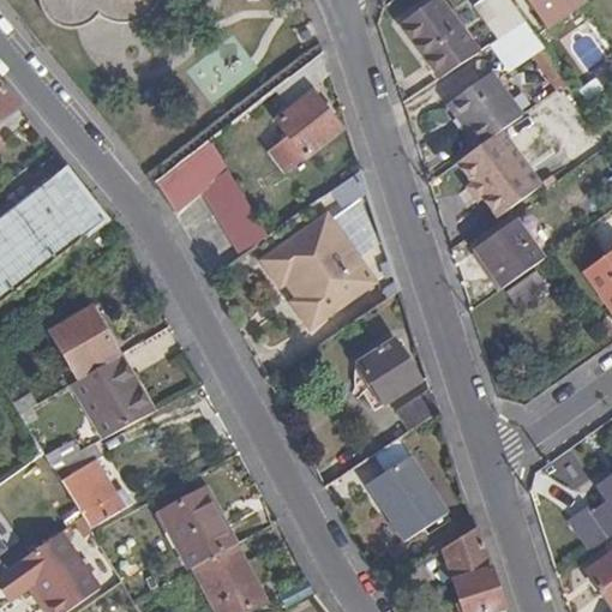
[(37,0),(39,6),(42,13),(46,18),(57,25),(66,27),(79,27),(85,23),(97,12),(102,17),(111,21),(118,22),(135,21),(144,16),(153,10),(159,0),(37,0)]
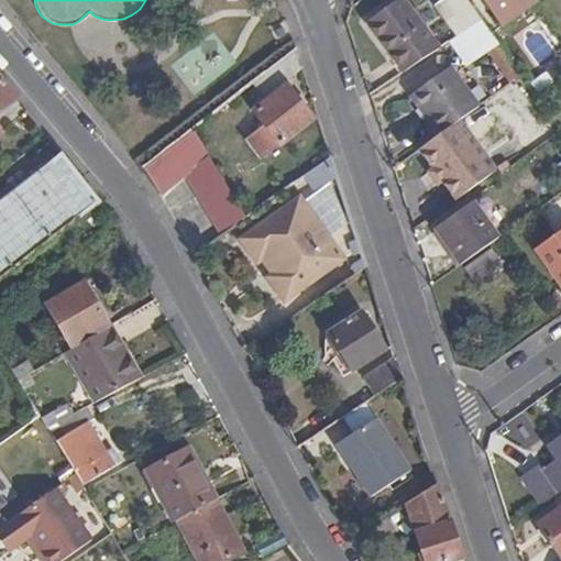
[(393,0),(367,20),(402,69),(433,46),(400,0),(393,0)]
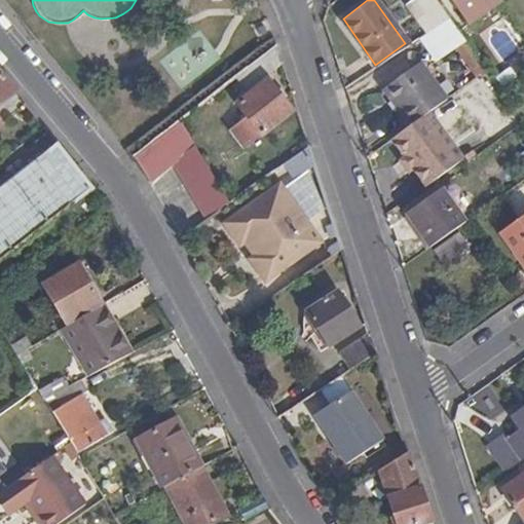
[(417,0),(439,30),(453,23),(437,0),(417,0)]
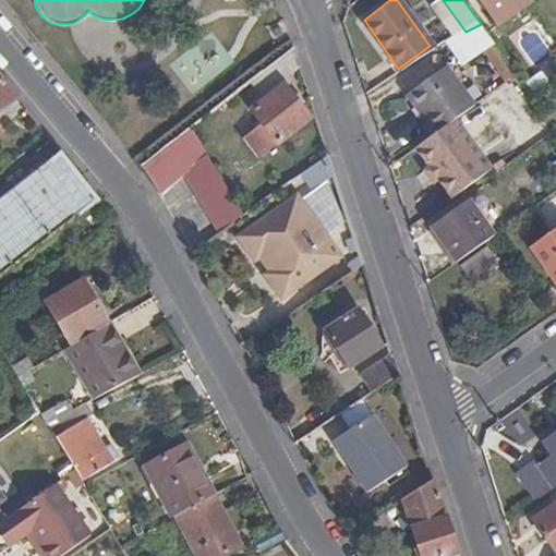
[(481,0),(497,22),(528,0),(481,0)]
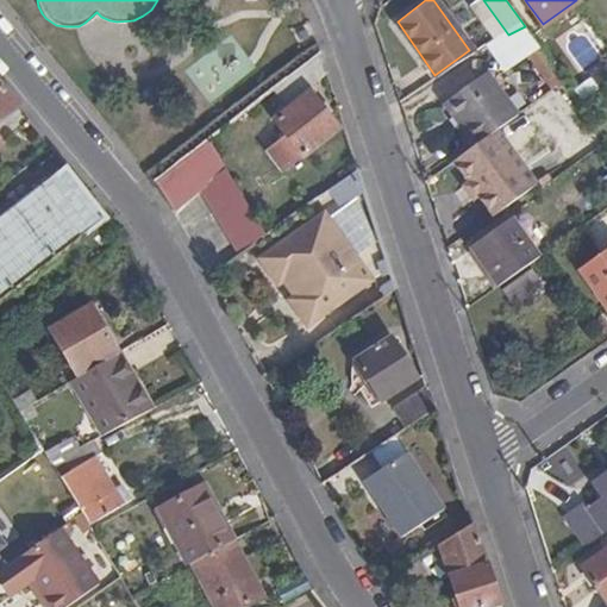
[(324,72),(317,51),(271,87),(281,101),(324,72)]
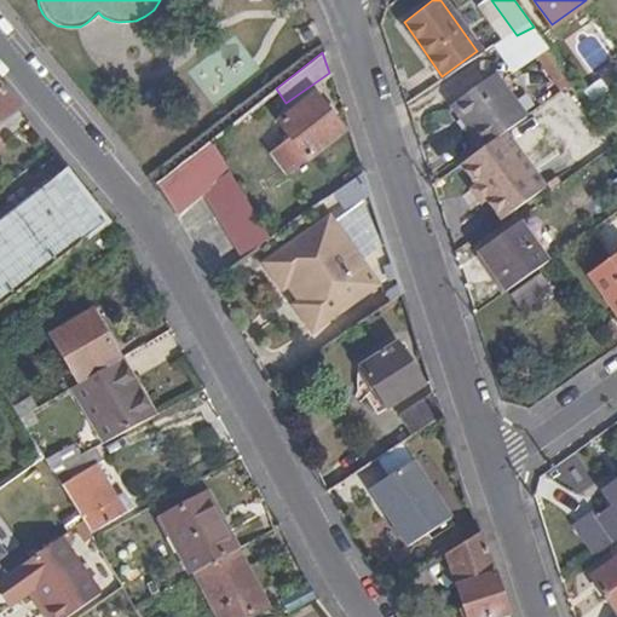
[(616,63),(600,75),(613,93),(616,90),(616,63)]
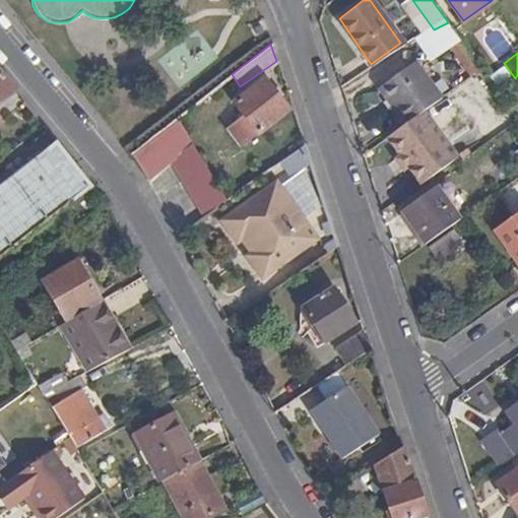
[(380,85),(405,123),(424,111),(442,98),(414,60),(380,85)]
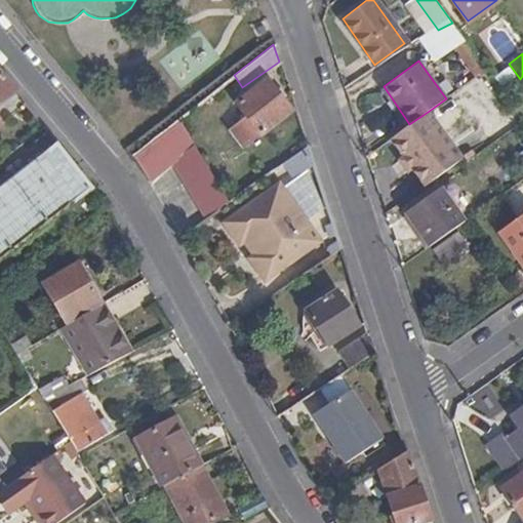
[(0,99),(12,90),(0,75),(0,99)]
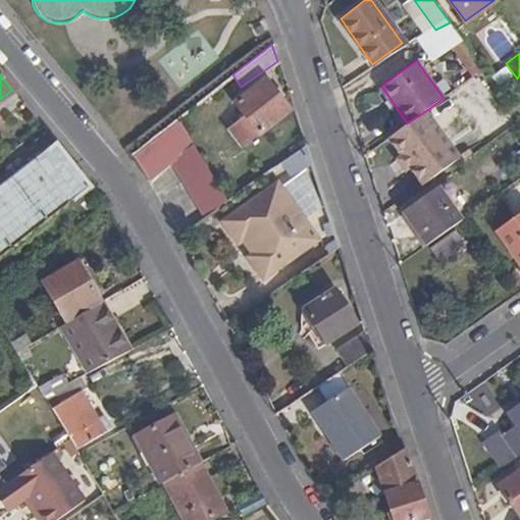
[(481,76),(445,89),(459,130),(496,117),(481,76)]
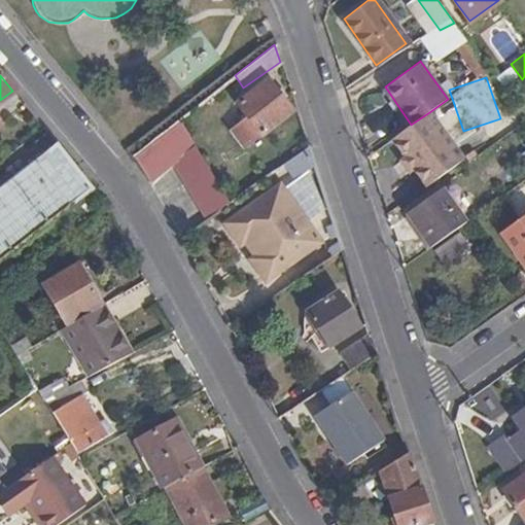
[(265,80),(235,103),(260,134),(289,110),(265,80)]
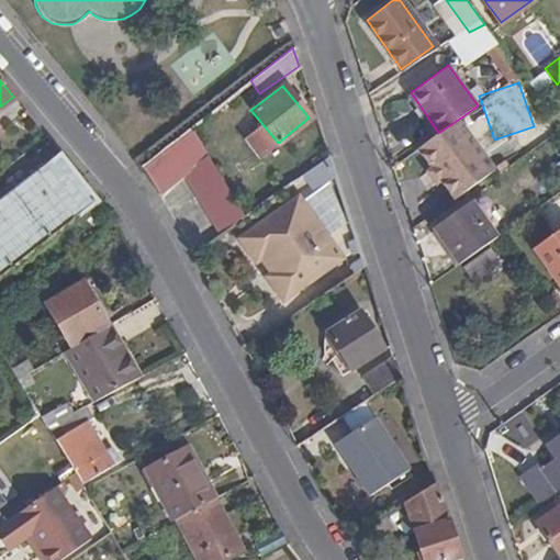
[(493,169),(458,120),(438,133),(418,147),(432,166),(440,179),(454,198),(493,169)]
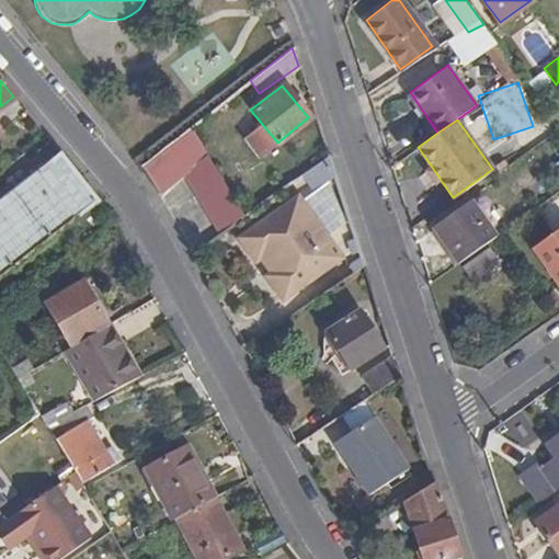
[(192,126),(143,164),(159,193),(185,174),(220,234),(244,216),(216,168),(192,126)]
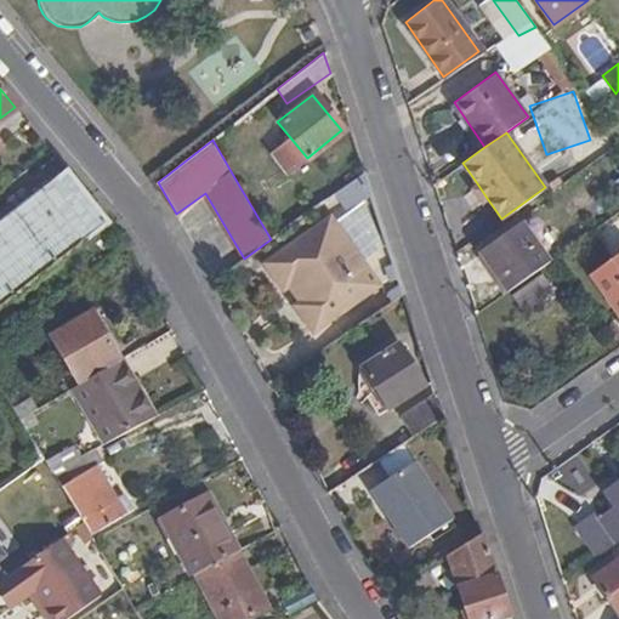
[(0,302),(107,219),(63,166),(0,215),(0,302)]
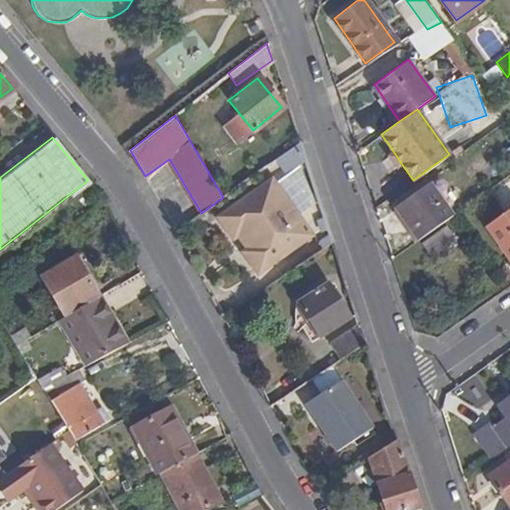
[(284,171),(299,157),(288,145),(273,159),(284,171)]
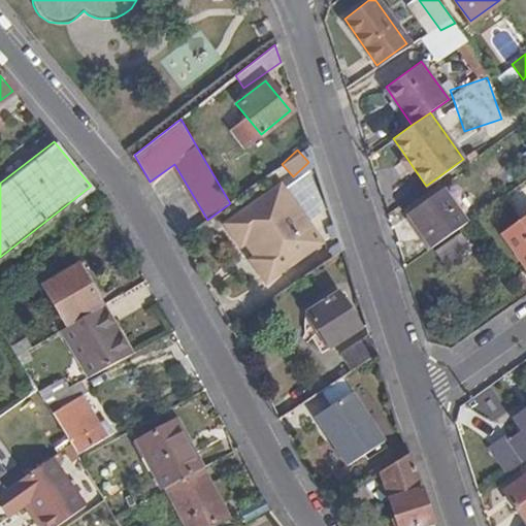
[(405,156),(401,159),(409,170),(414,168),(405,156)]
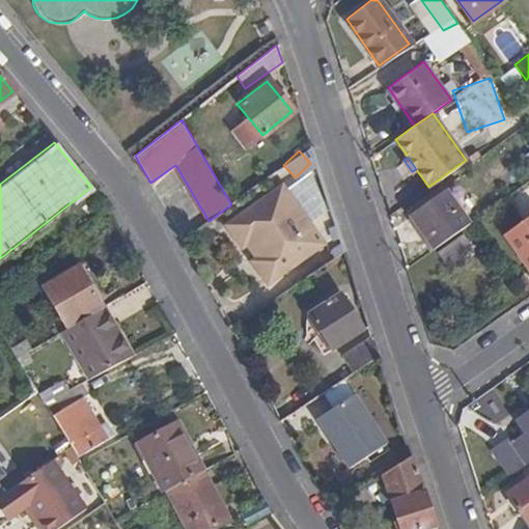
[(282,183),(225,224),(242,247),(246,244),(255,256),(250,259),(267,282),(323,242),(282,183)]
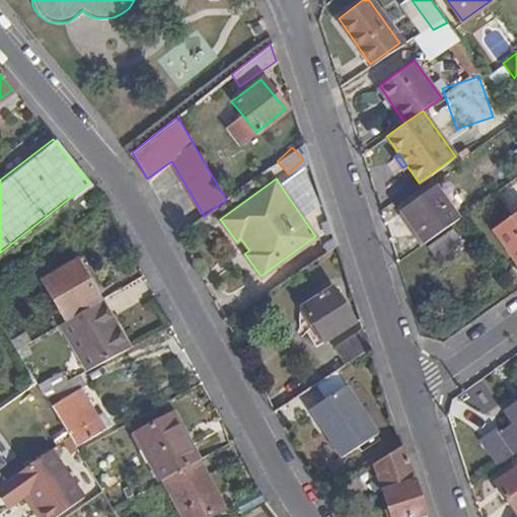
[(401,210),(423,242),(457,218),(434,188),(401,210)]
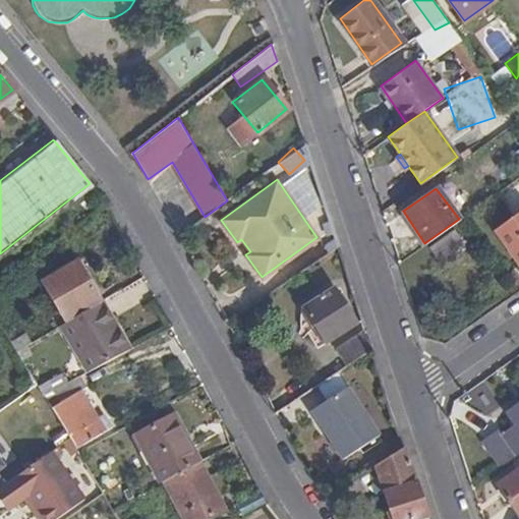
[(518,213),(496,229),(518,263),(518,213)]
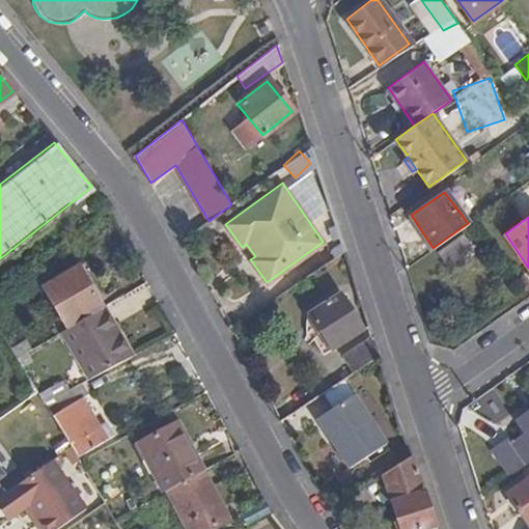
[(463,235),(439,252),(447,263),(471,248),(463,235)]
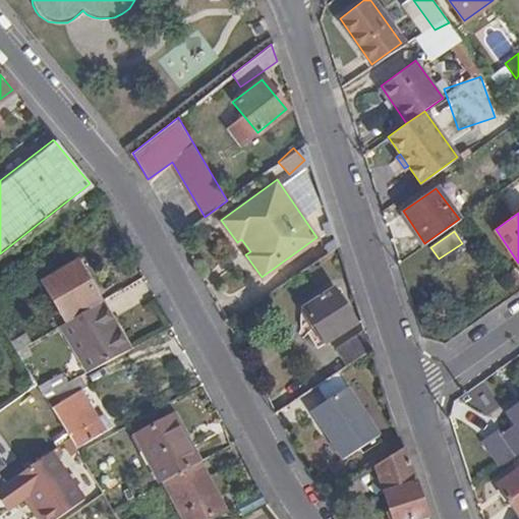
[(65,321),(100,301),(76,261),(42,280),(65,321)]
